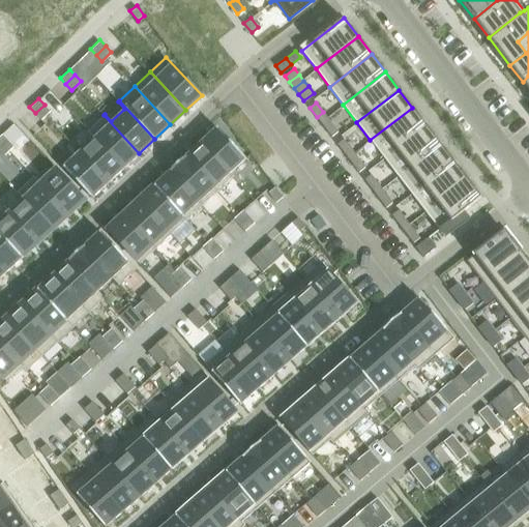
[(45,105),(35,113),(40,119),(50,111),(45,105)]
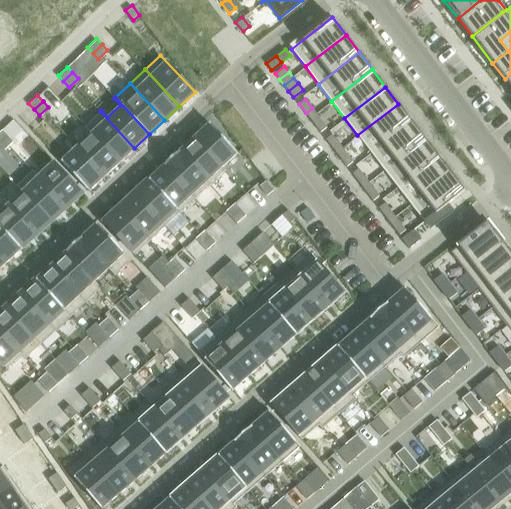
[(398,104),(357,135),(371,152),(411,121),(398,104)]
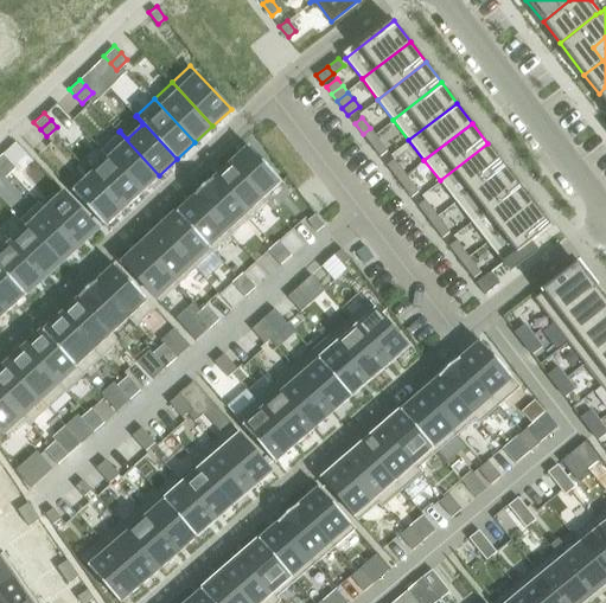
[(370,128),(363,134),(371,145),(378,139),(370,128)]
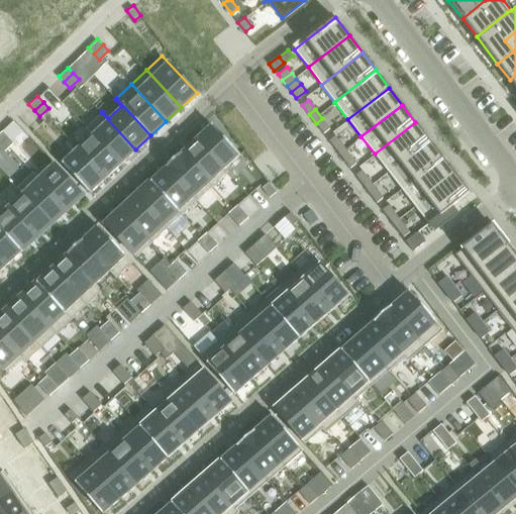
[(101,112),(86,126),(120,164),(135,149),(101,112)]
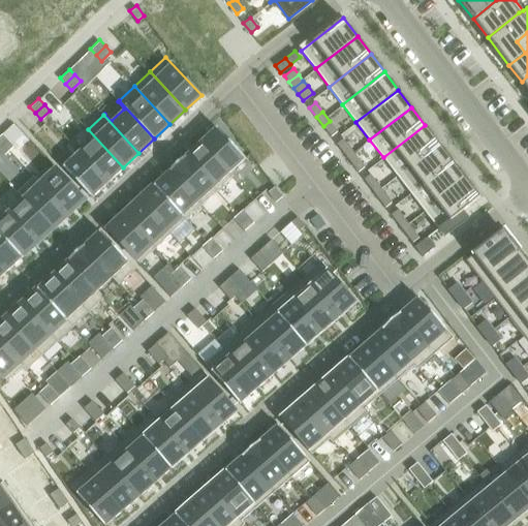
[(330,121),(323,126),(331,135),(337,130),(330,121)]
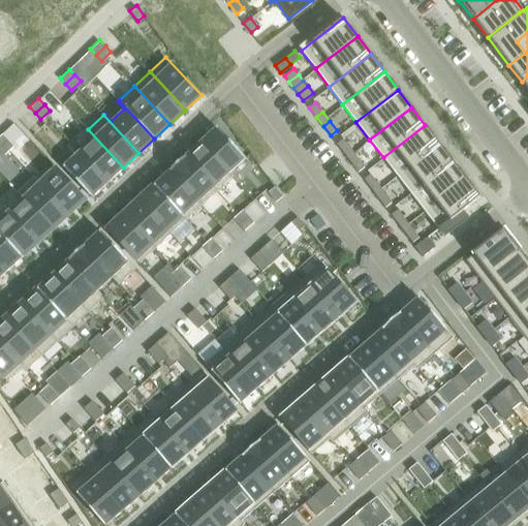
[(425,125),(383,157),(397,175),(439,143),(425,125)]
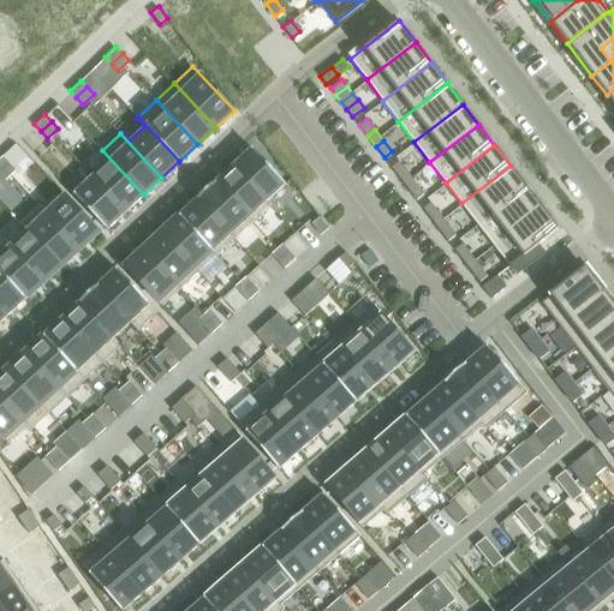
[(251,147),(233,165),(269,204),(270,203),(267,199),(285,183),(251,147)]
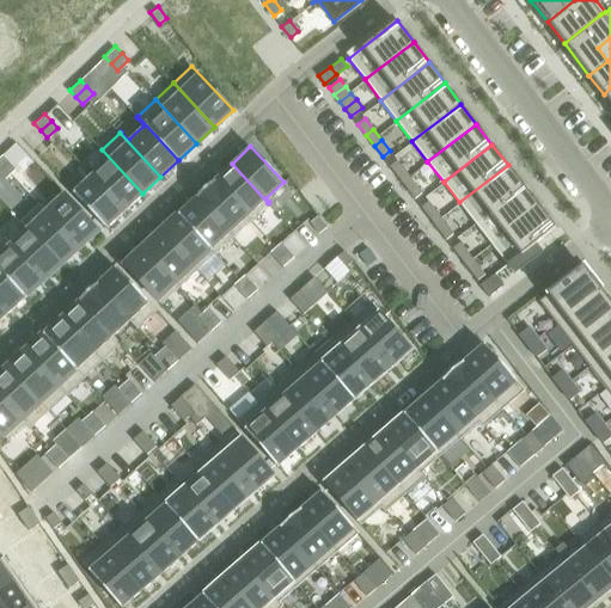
[(109,159),(91,174),(124,210),(142,194),(102,149),(101,151),(109,159)]
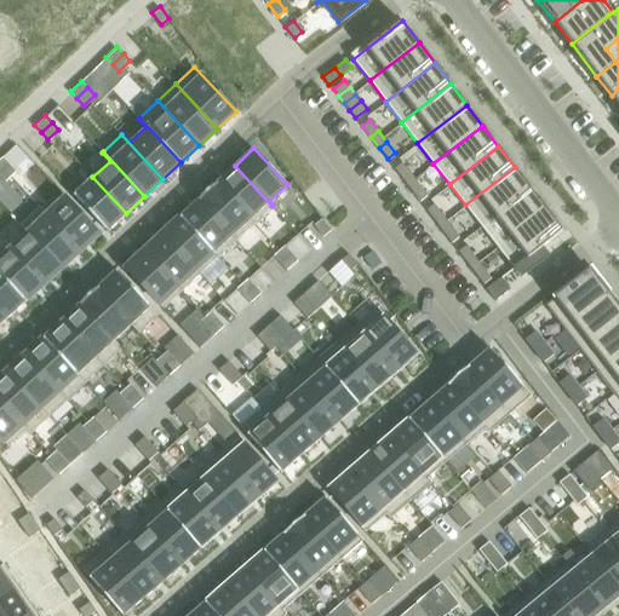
[(9,162),(0,171),(0,174),(5,180),(16,170),(9,162)]
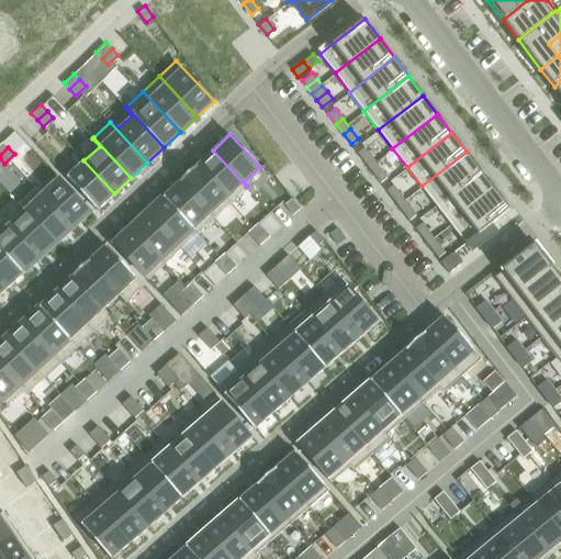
[(363,147),(357,152),(365,161),(371,157),(363,147)]
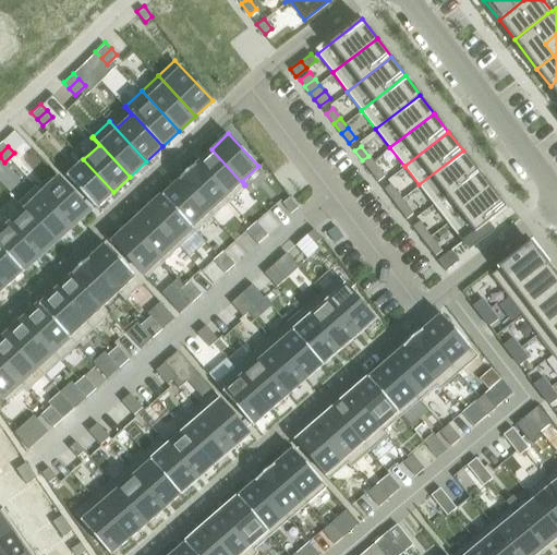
[(212,149),(195,164),(228,201),(244,185),(212,149)]
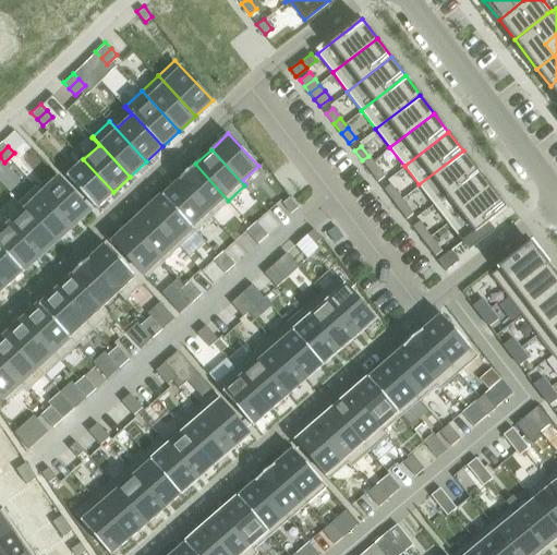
[(463,151),(419,184),(433,203),(477,169),(463,151)]
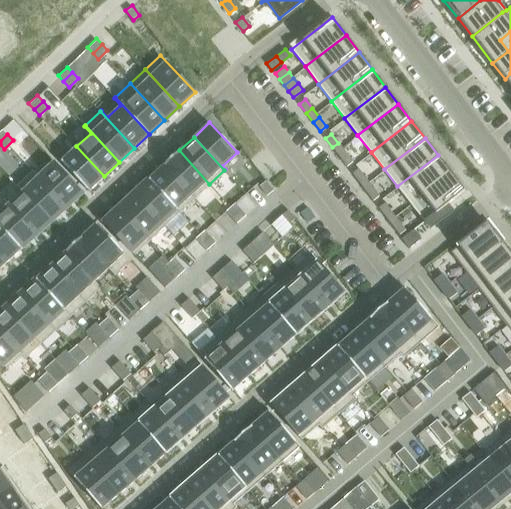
[(338,143),(332,147),(339,156),(345,151),(338,143)]
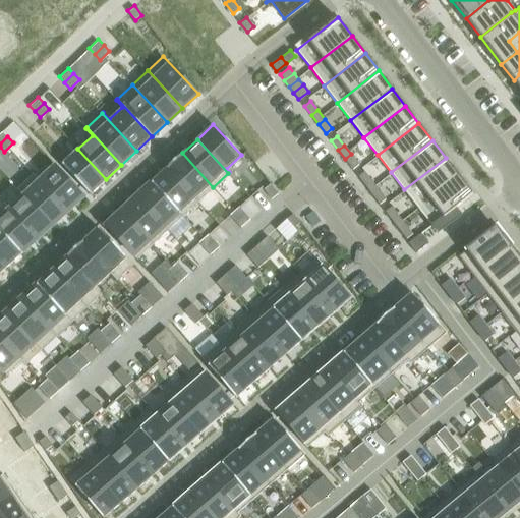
[(77,149),(61,163),(90,193),(106,179),(77,149)]
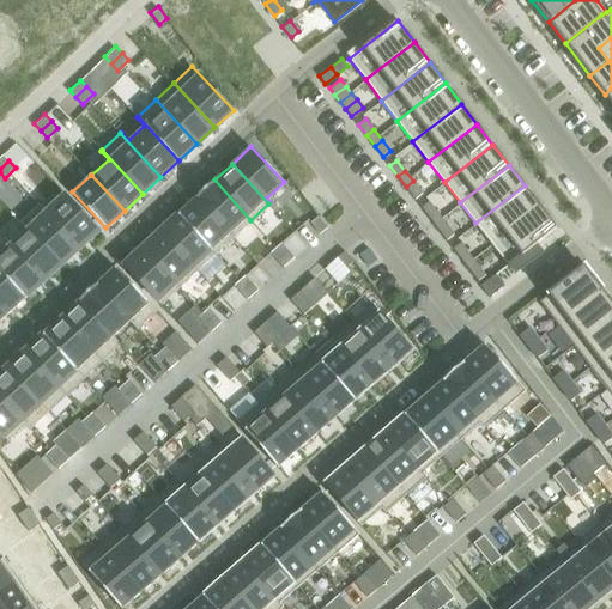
[(214,180),(197,196),(234,236),(250,220),(214,180)]
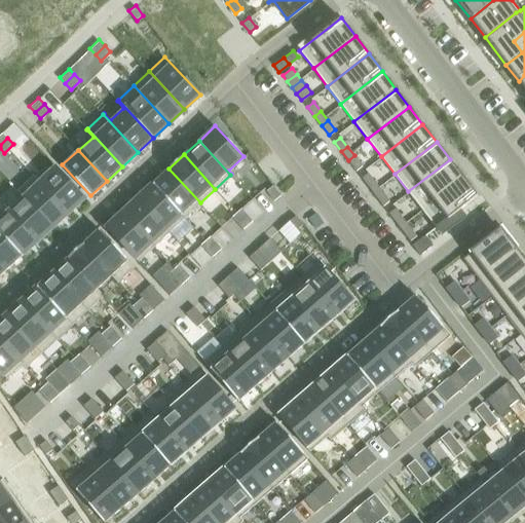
[(354,155),(348,160),(355,170),(362,164),(354,155)]
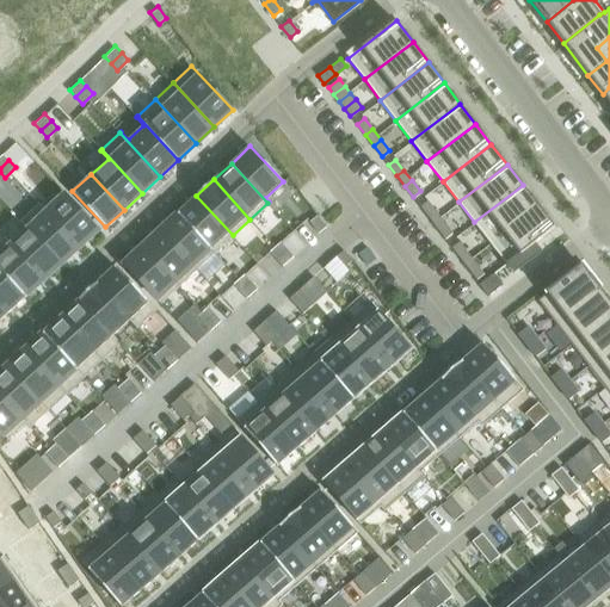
[(523,185),(474,222),(490,243),(538,205),(523,185)]
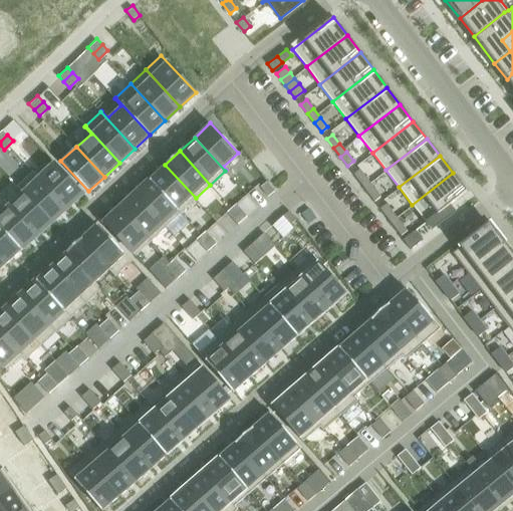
[(33,170),(32,170),(66,207),(82,193),(54,163),(39,177),(33,170)]
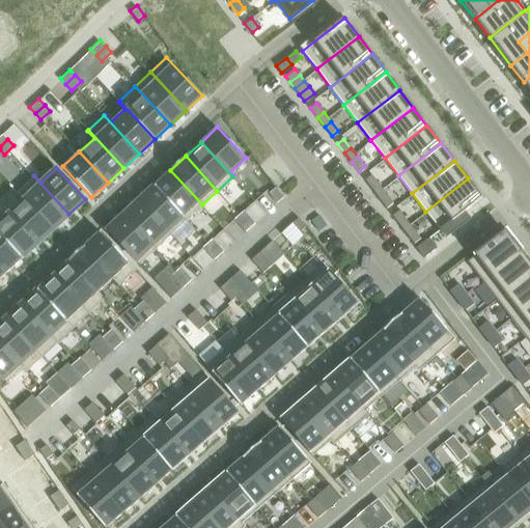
[(170,170),(155,185),(187,219),(202,204),(170,170)]
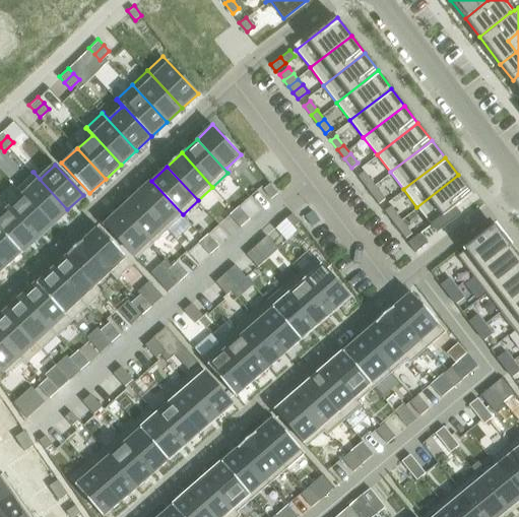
[(364,171),(357,176),(364,185),(371,180),(364,171)]
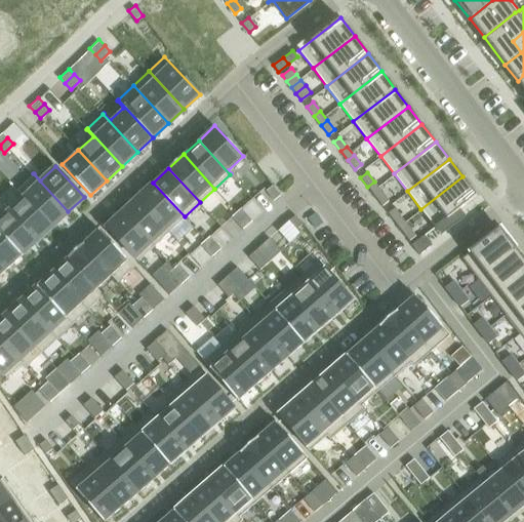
[(33,173),(17,188),(52,226),(68,211),(33,173)]
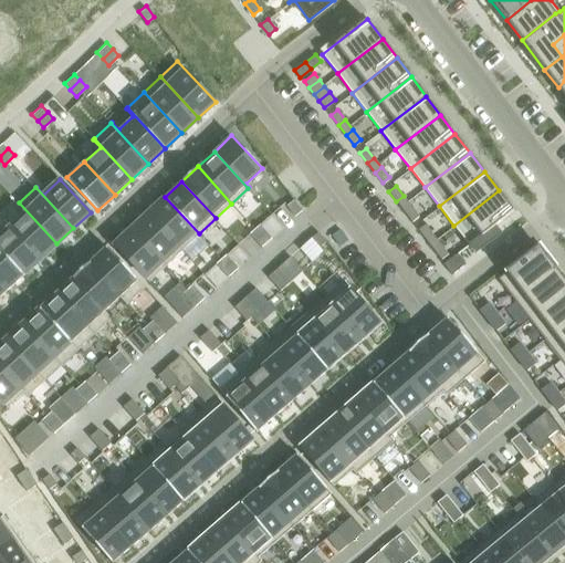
[(499,190),(453,226),(469,246),(514,210),(499,190)]
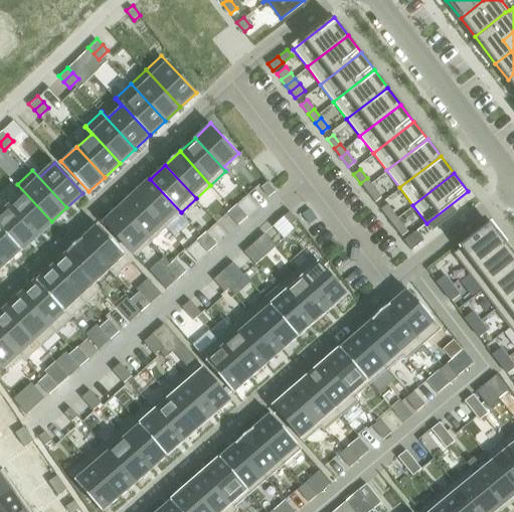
[(367,178),(360,183),(367,192),(374,187),(367,178)]
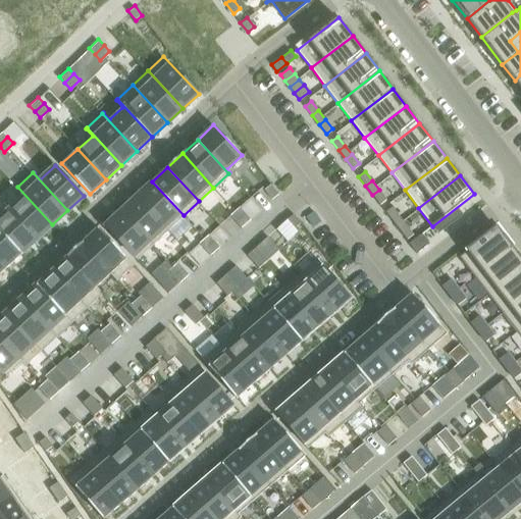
[(152,182),(137,196),(168,229),(184,215),(152,182)]
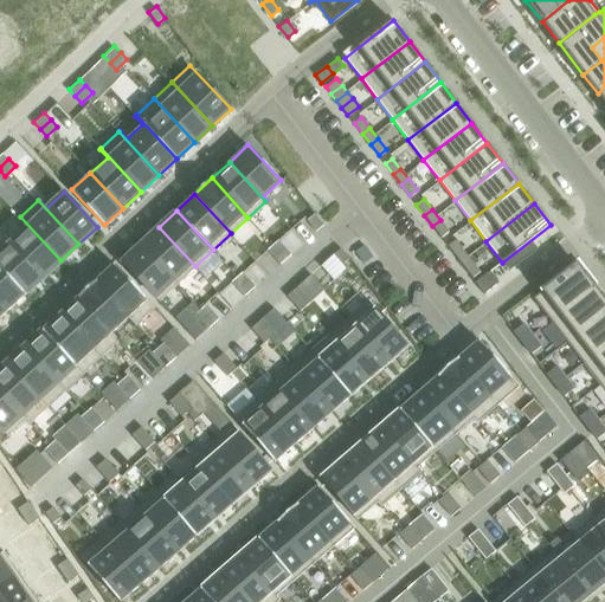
[(314,212),(307,218),(315,230),(323,224),(314,212)]
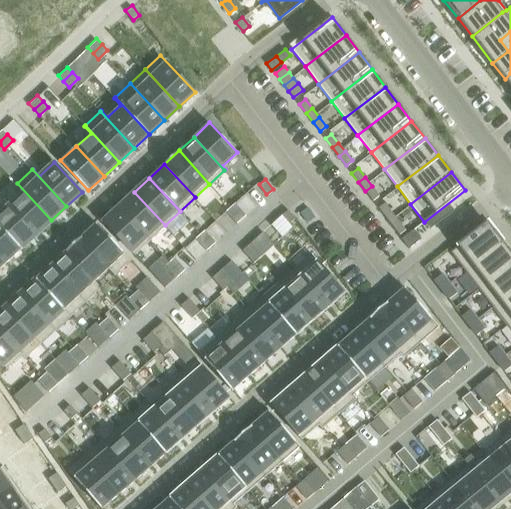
[(3,197),(2,197),(36,234),(51,220),(17,183),(16,184),(23,191),(9,204),(3,197)]
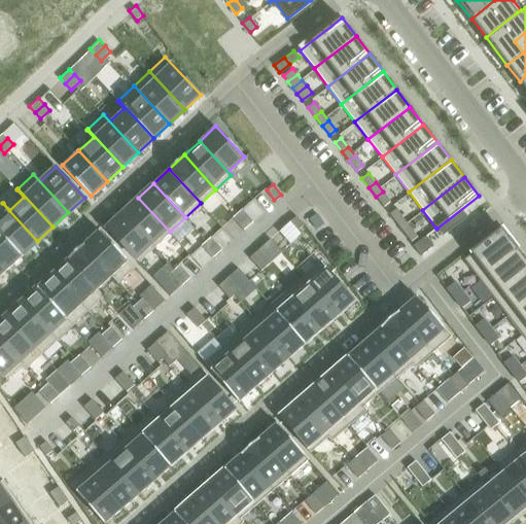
[(383,191),(376,197),(383,206),(389,201),(383,191)]
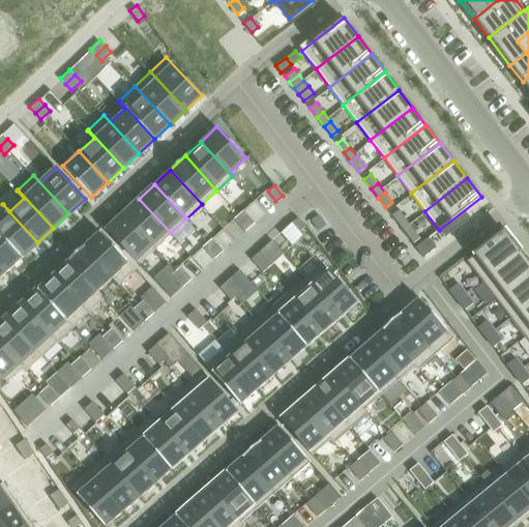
[(139,199),(123,213),(155,247),(171,233),(139,199)]
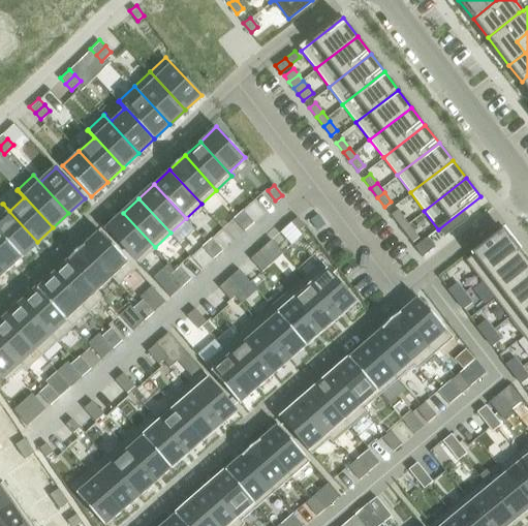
[(2,204),(0,205),(0,231),(22,256),(37,242),(2,204)]
